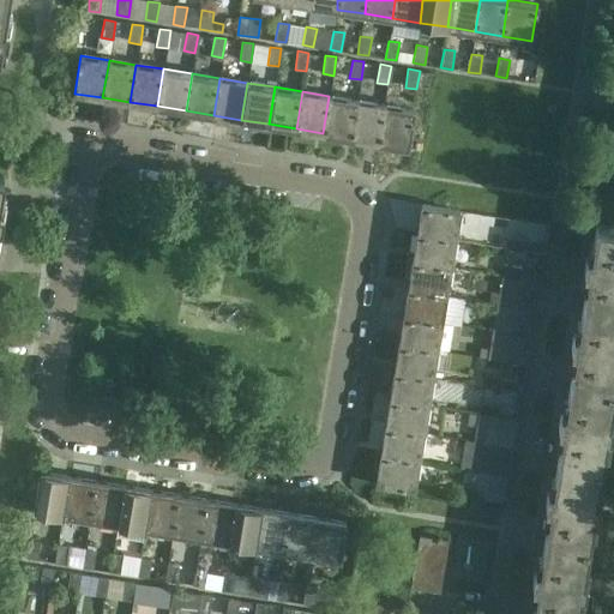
[(357,100),(329,96),(323,133),(351,138),(357,100)]
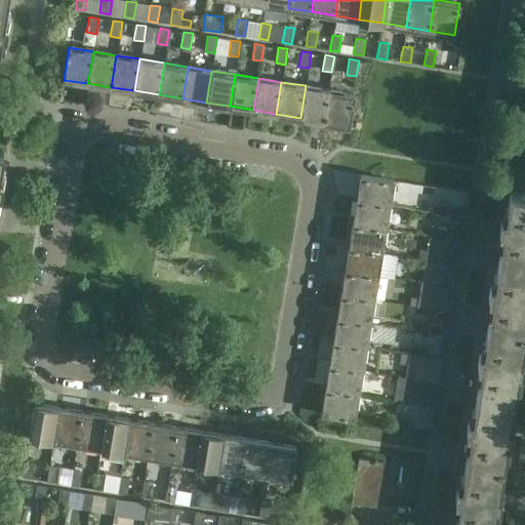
[(329,89),(306,85),(300,118),(324,121),(329,89)]
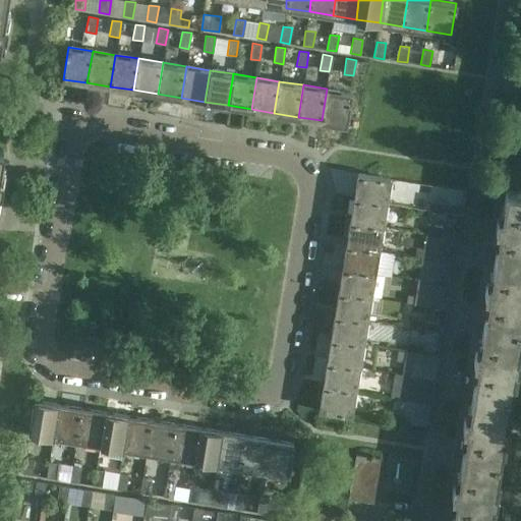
[(350,93),(327,89),(322,120),(345,124),(350,93)]
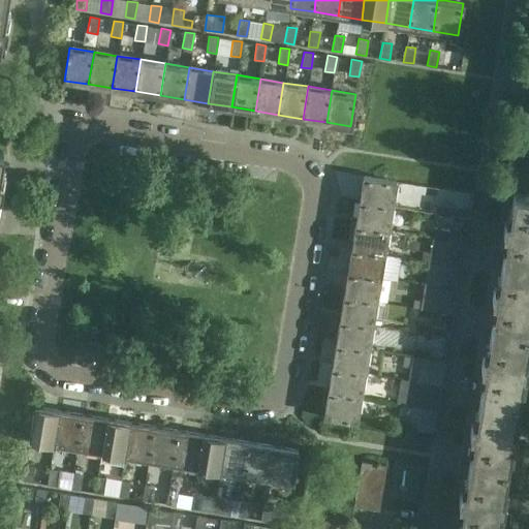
[(392,206),(396,181),(364,176),(360,199),(392,206)]
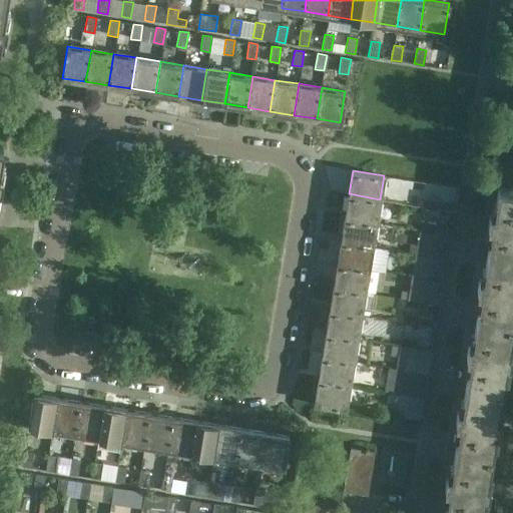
[(488,252),(512,257),(512,187),(498,185),(494,212),(490,212),(488,224),(492,225),(488,252)]
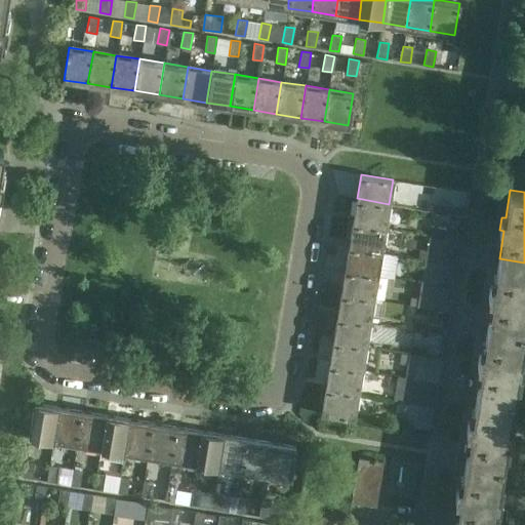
[(357,198),(353,221),(385,227),(389,204),(357,198)]
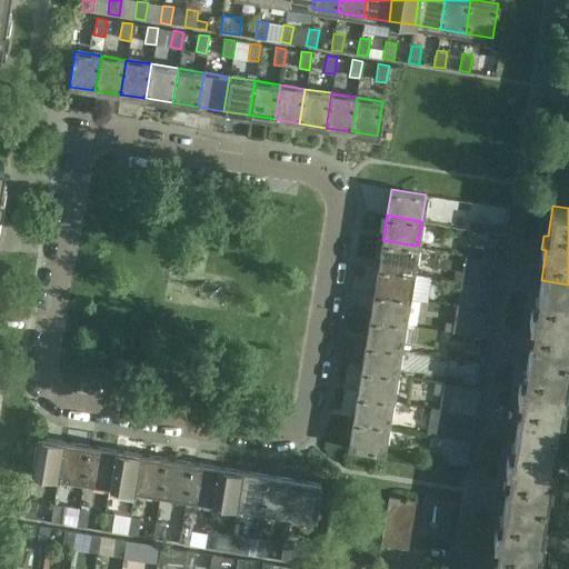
[(468,230),(486,233),(487,222),(470,220),(468,230)]
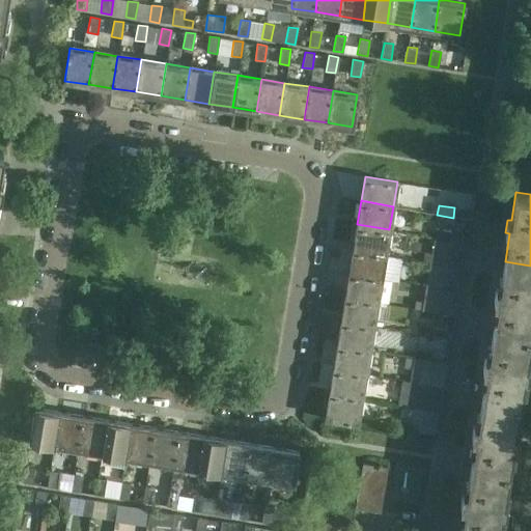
[(357,224),(353,248),(386,254),(389,229),(357,224)]
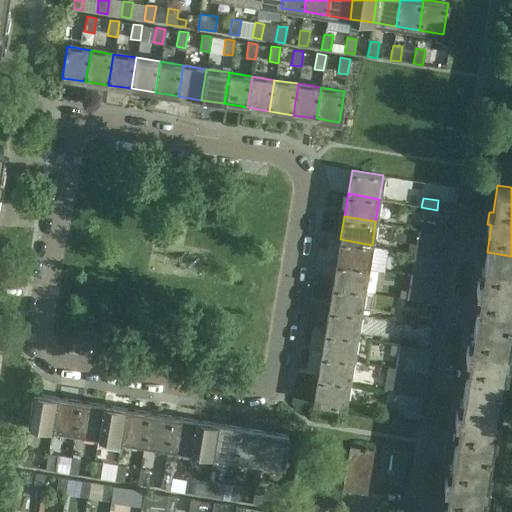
[(419,221),(413,255),(445,260),(451,227),(419,221)]
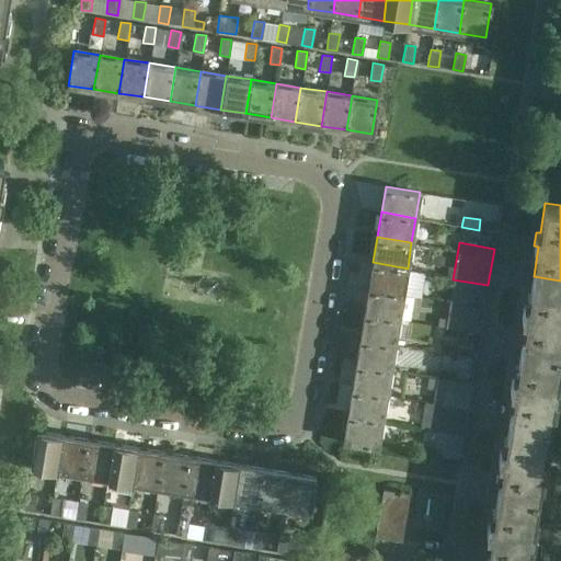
[(373,262),(369,287),(403,294),(408,268),(373,262)]
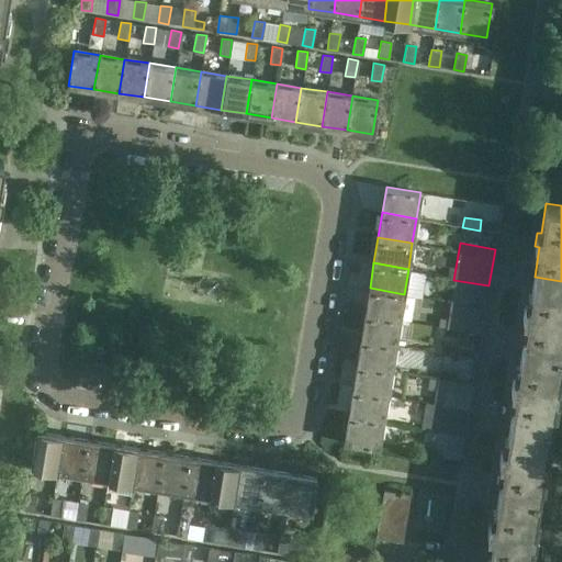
[(561,281),(535,277),(529,305),(525,304),(523,317),(527,318),(523,349),(561,356),(561,350),(561,281)]
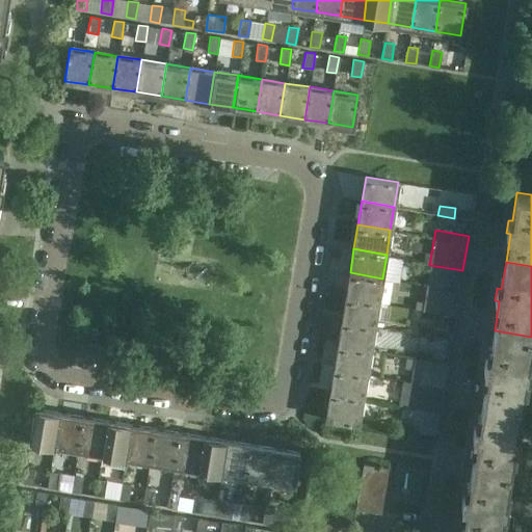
[(378,302),(382,278),(350,272),(346,296),(378,302)]
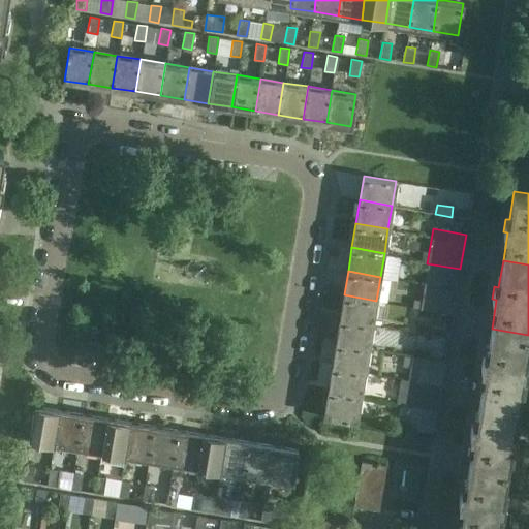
[(426,275),(425,285),(441,287),(442,278),(426,275)]
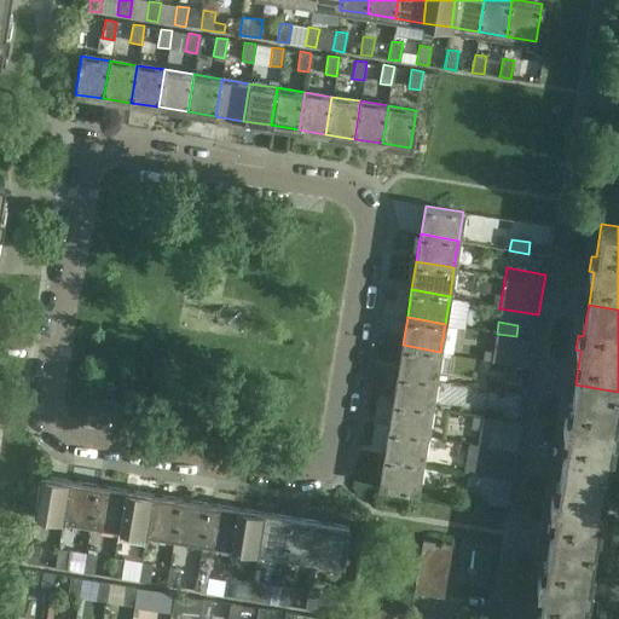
[(435,381),(440,352),(403,345),(398,374),(435,381)]
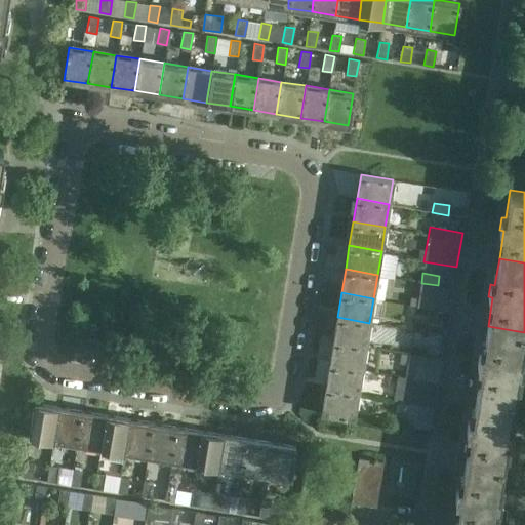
[(417,308),(441,312),(444,299),(419,295),(417,308)]
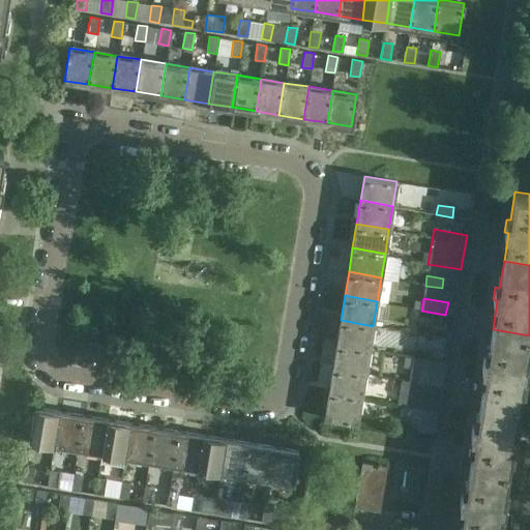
[(369,350),(373,326),(341,320),(336,345),(369,350)]
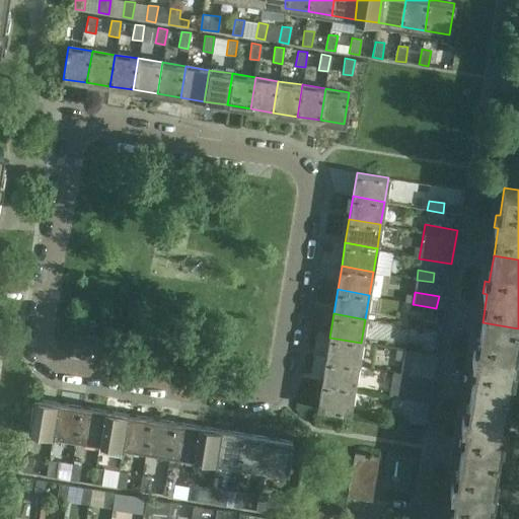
[(408,327),(424,329),(426,320),(410,317),(408,327)]
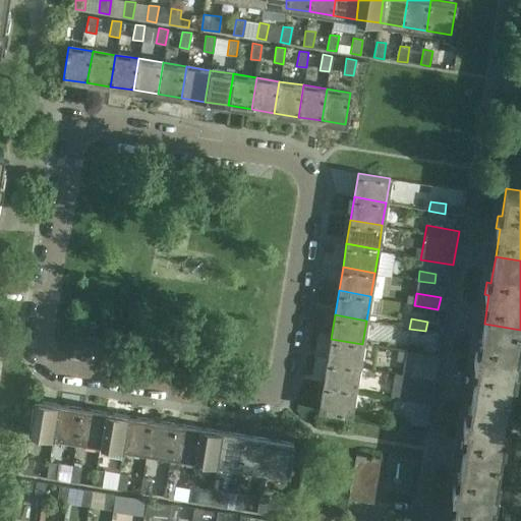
[(520,330),(484,324),(480,349),(475,348),(473,361),(478,362),(473,389),(510,395),(514,367),(517,367),(519,355),(516,355),(520,330)]
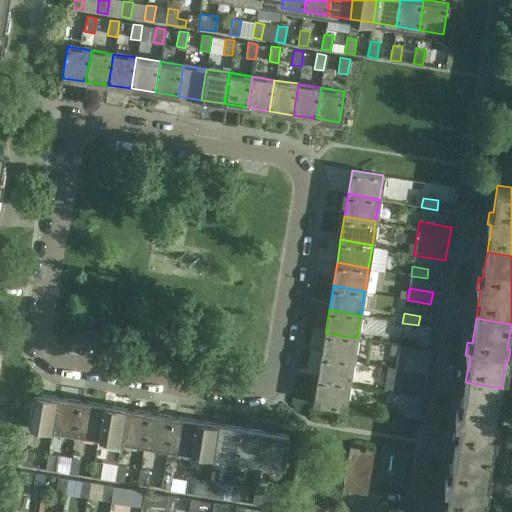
[(352,361),(356,338),(325,333),(321,356),(352,361)]
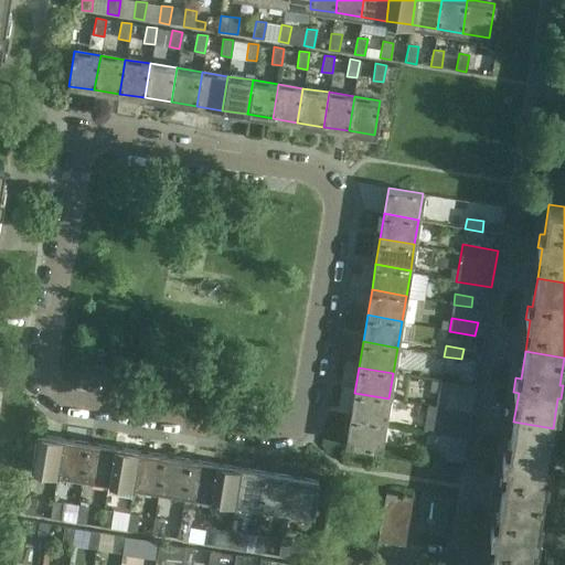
[(440,381),(439,381),(457,384),(457,383),(458,373),(441,371),(440,381)]
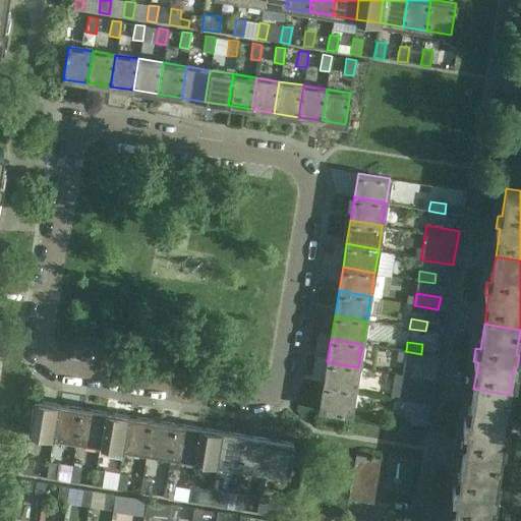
[(396,361),(399,362),(398,373),(403,374),(435,381),(439,356),(421,353),(421,354),(405,351),(405,352),(398,351),(396,361)]
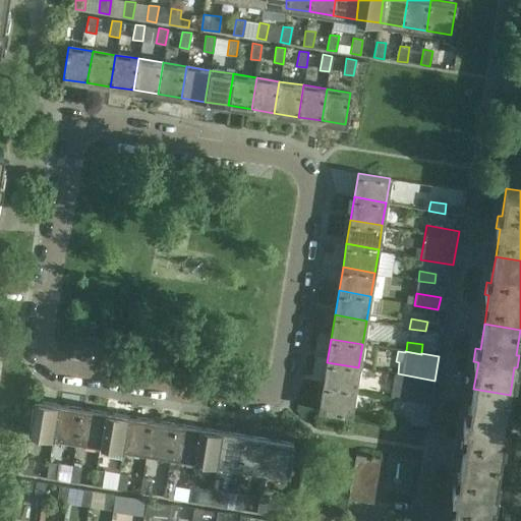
[(355,391),(358,367),(327,362),(323,386),(355,391)]
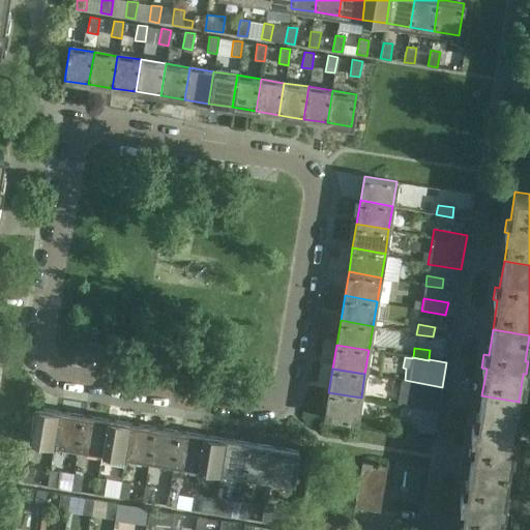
[(405,405),(404,406),(411,407),(412,406),(439,410),(442,387),(410,381),(406,405),(405,405)]
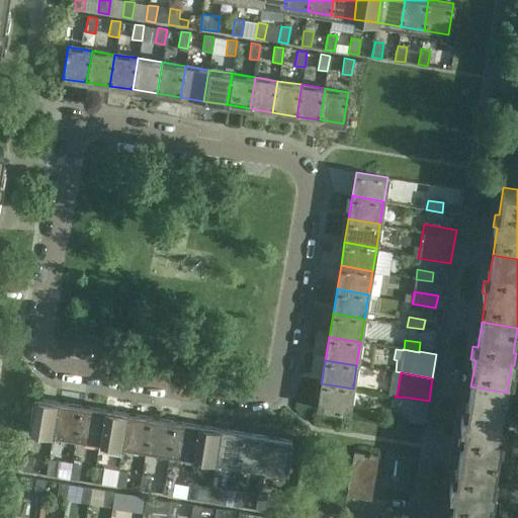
[(349,412),(353,389),(321,383),(317,407),(349,412)]
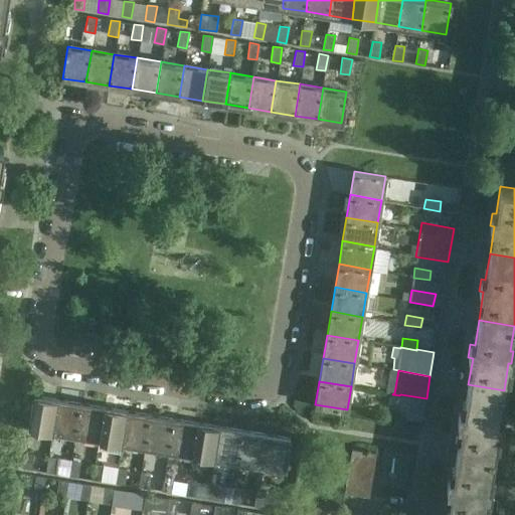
[(457,450),(493,456),(498,428),(500,430),(502,417),(500,416),(504,390),(468,384),(463,410),(459,410),(458,422),(461,422),(457,450)]
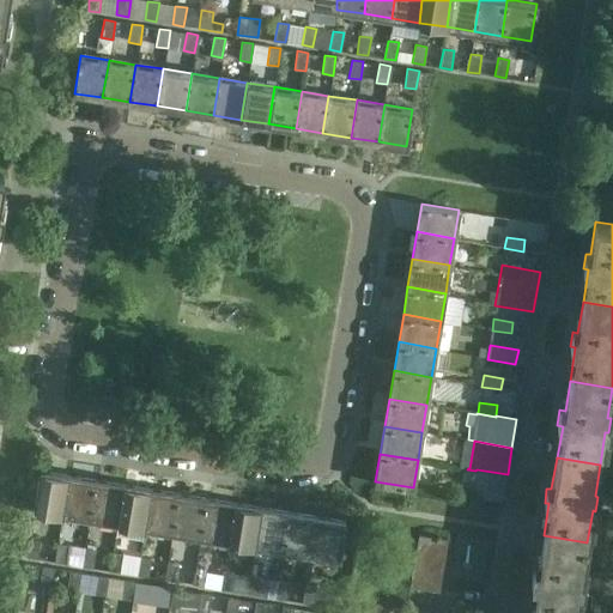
[(463,497),(503,503),(508,474),(477,469),(475,471),(473,487),(465,486),(463,497)]
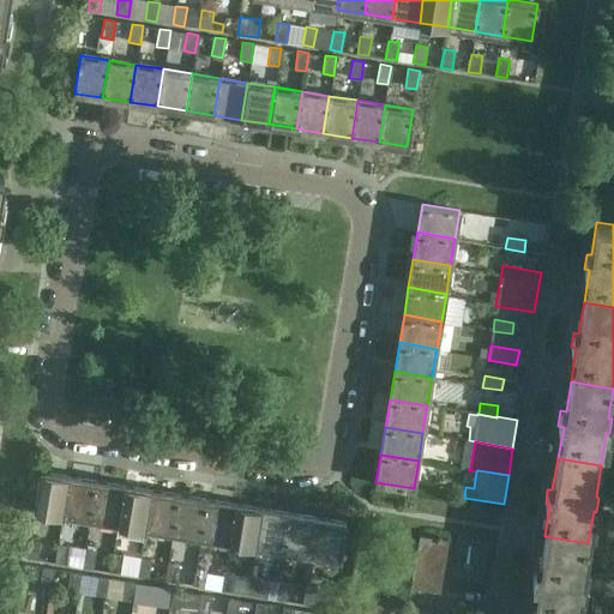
[(35,509),(62,513),(70,476),(41,471),(35,509)]
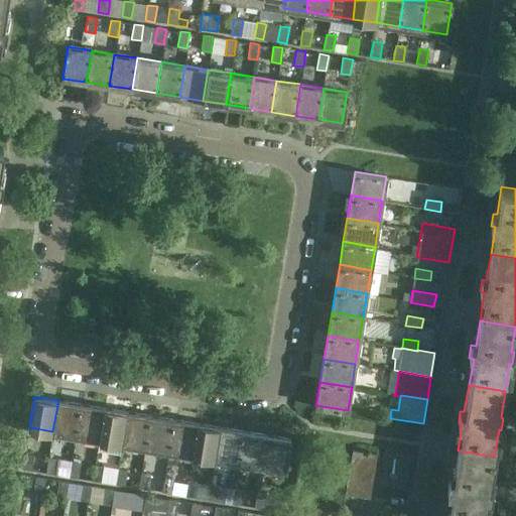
[(52,431),(77,435),(82,404),(58,400),(52,431)]
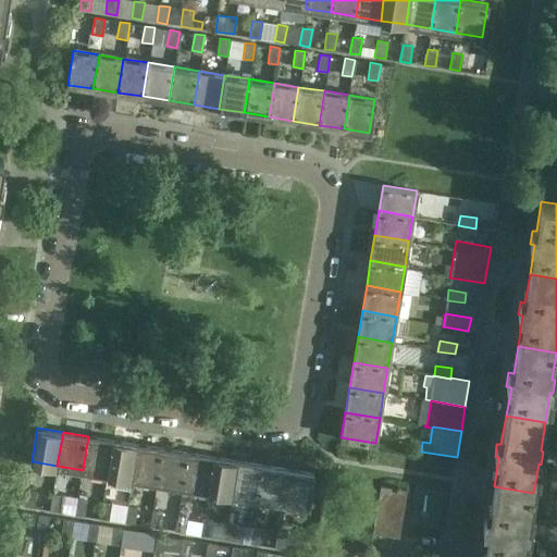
[(111,441),(88,436),(83,470),(106,474),(111,441)]
